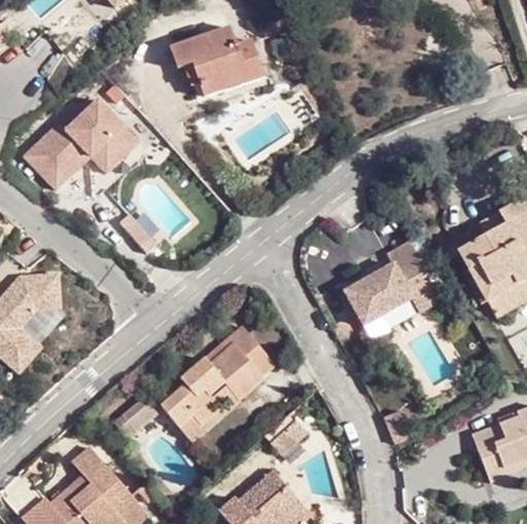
[(191,63),(199,83),(203,96),(264,76),(250,39),(237,44),(231,26),(169,45),(177,68),(183,66),(191,63)]
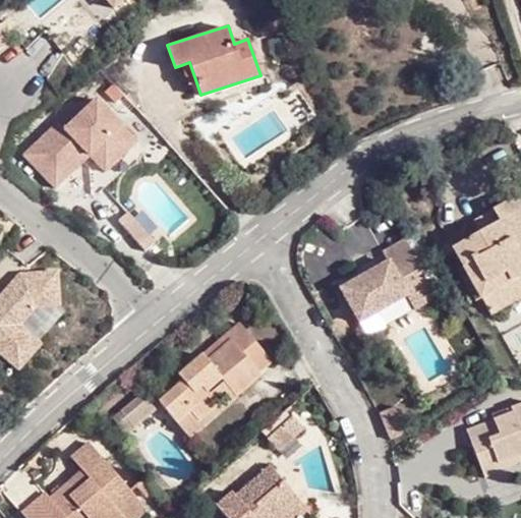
[(189,62),(181,65),(188,85),(196,82),(189,62)]
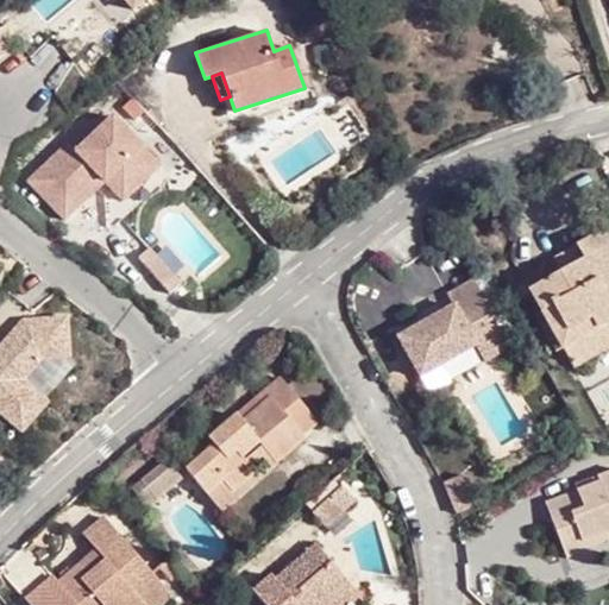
[(66,140),(27,177),(61,212),(102,172),(132,144),(107,119),(74,150),(66,140)]
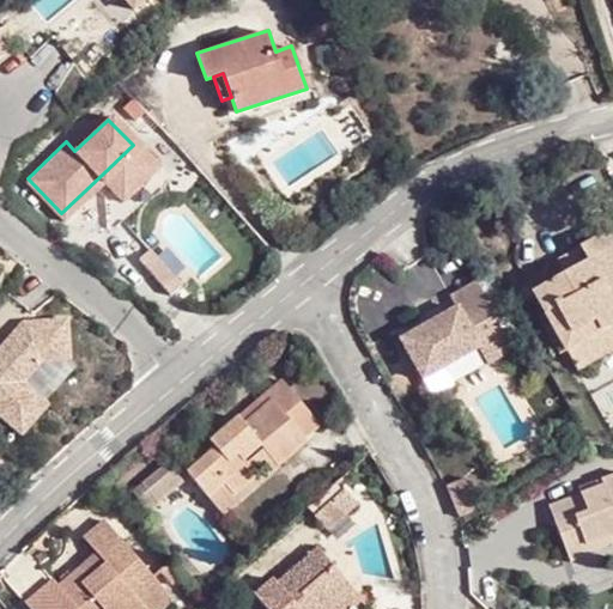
[(133,145),(103,174),(121,193),(151,164),(133,145)]
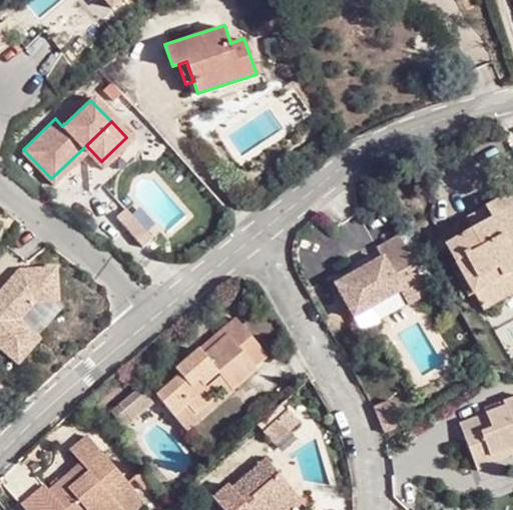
[(471,228),(443,243),(471,294),(474,292),(483,308),(512,291),(512,211),(504,194),(483,205),(490,216),(471,228)]
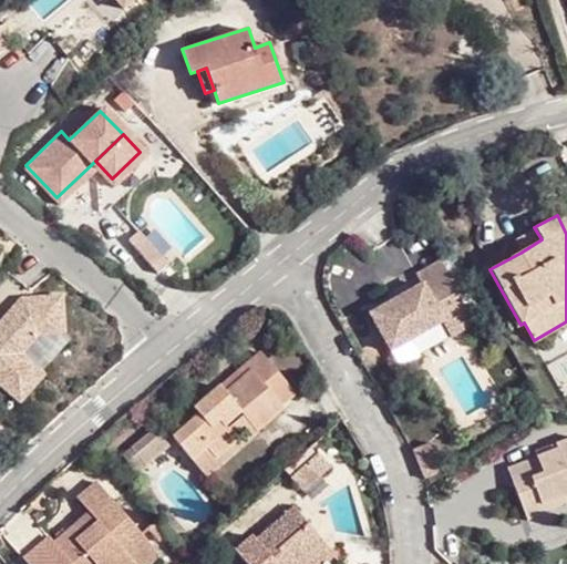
[(140,227),(129,237),(160,269),(171,259),(140,227)]
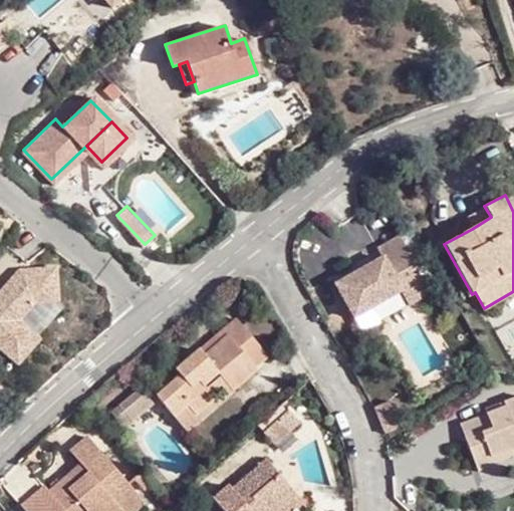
[(464,217),(472,229),(491,217),(484,206),(464,217)]
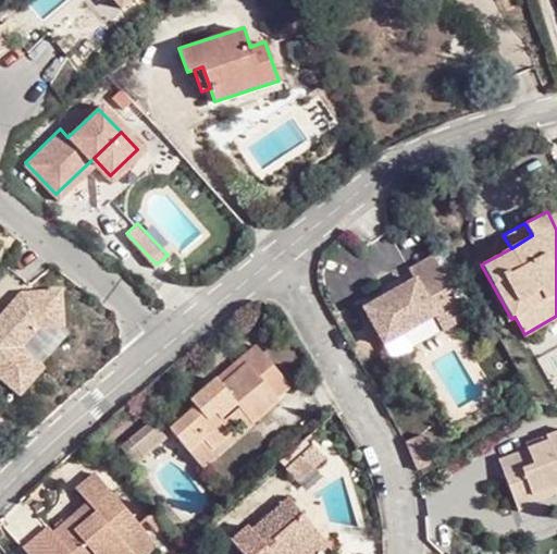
[(412,274),(362,304),(381,339),(396,330),(432,310),(428,303),(453,291),(430,250),(406,263),(412,274)]
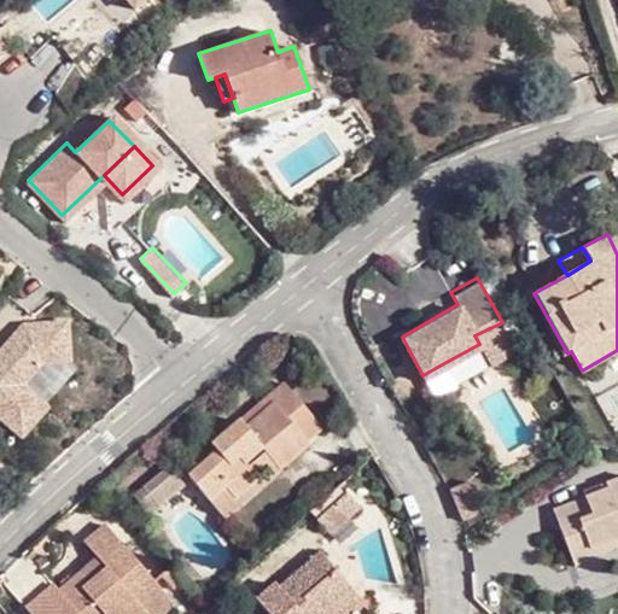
[(34,305),(0,341),(0,422),(18,439),(50,404),(29,386),(73,339),(34,305)]
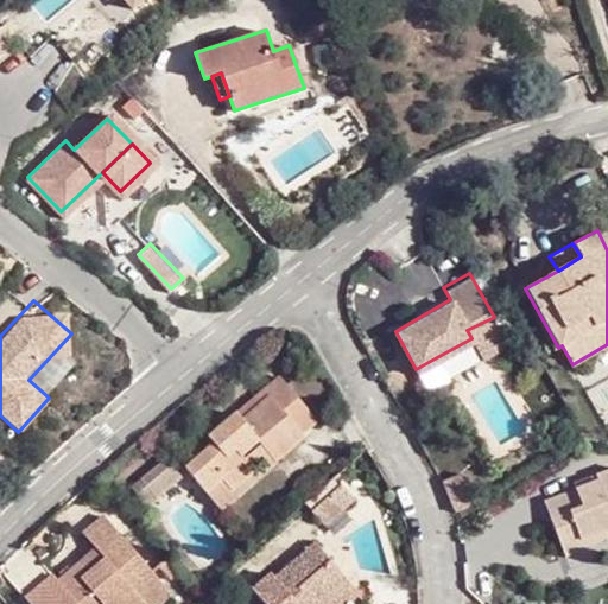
[(508,339),(494,317),(467,330),(472,338),(432,360),(442,376),(508,339)]
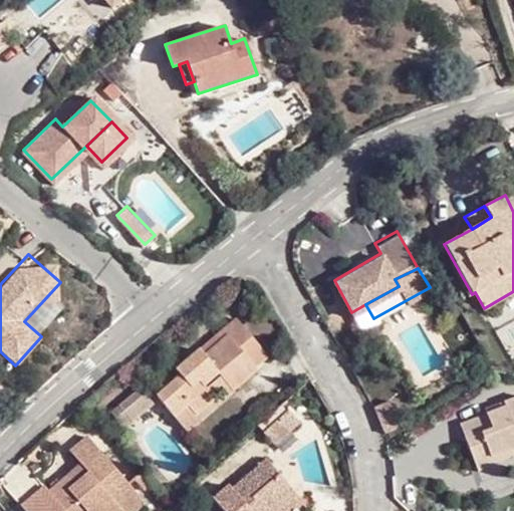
[(227,332),(233,339),(251,361),(267,347),(242,320),(227,332)]
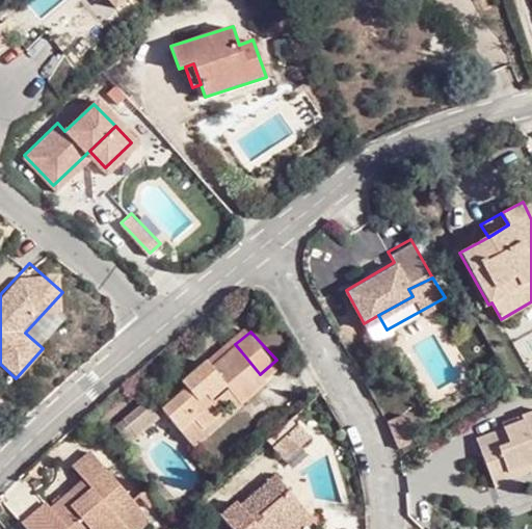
[(235,344),(210,365),(216,372),(241,351),(235,344)]
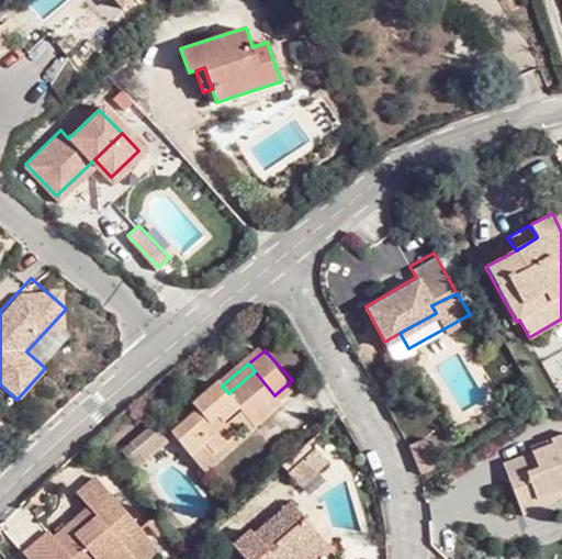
[(171,432),(189,453),(204,440),(212,450),(234,434),(224,423),(240,410),(253,423),(279,401),(274,395),(255,371),(228,393),(222,386),(218,381),(193,403),(198,410),(171,432)]
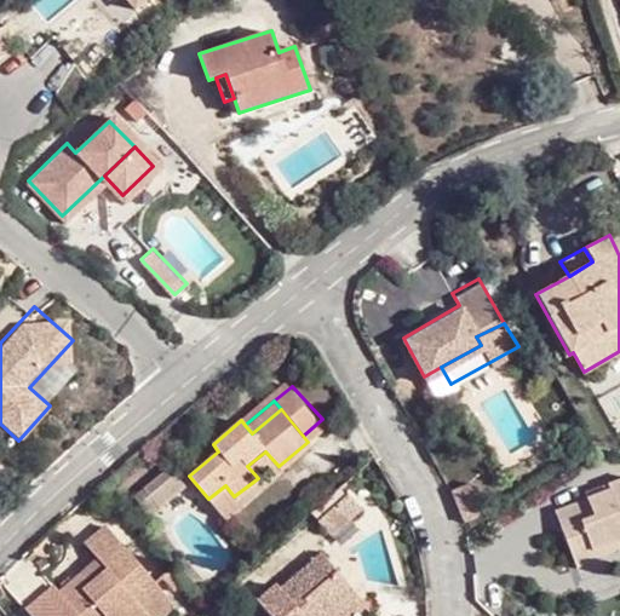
[(281,471),(279,466),(265,452),(247,466),(258,478),(234,496),(225,485),(208,499),(225,518),(281,471)]
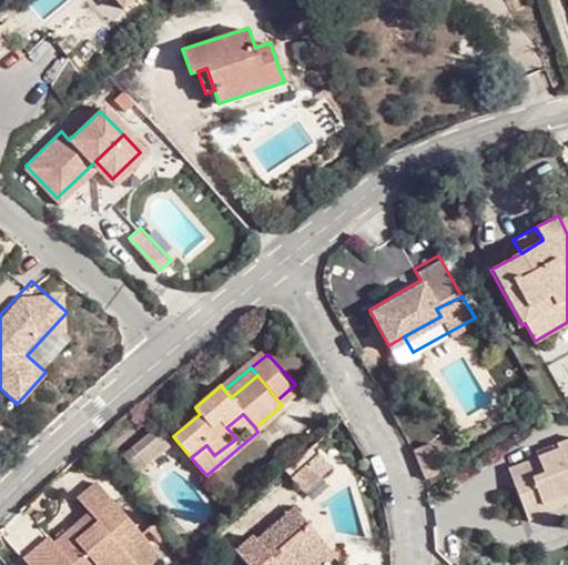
[(153,427),(131,447),(148,464),(169,445),(153,427)]
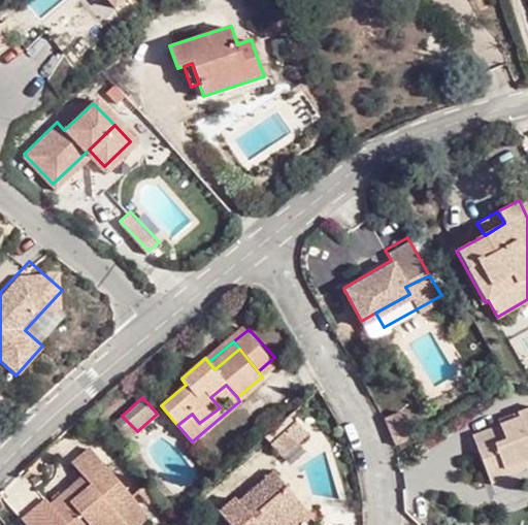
[(472,433),(490,479),(515,469),(527,464),(527,404),(497,417),(500,423),(472,433)]
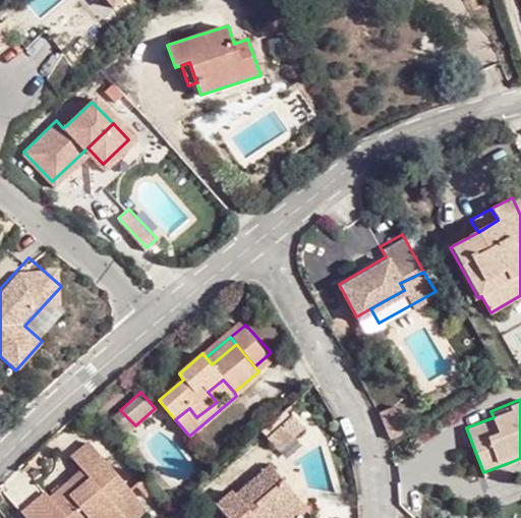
[(395,404),(378,411),(388,437),(405,429),(395,404)]
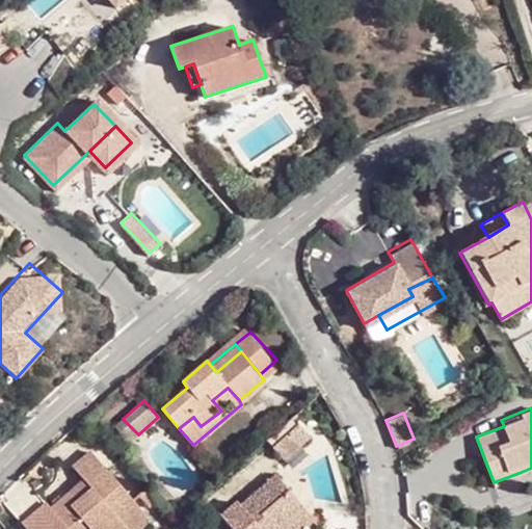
[(296,423),(289,429),(299,443),(307,435),(296,423)]
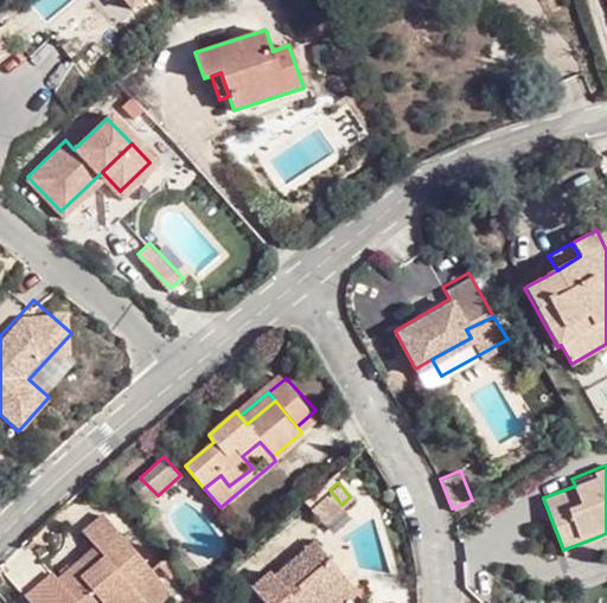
[(330,489),(308,507),(320,523),(342,505),(330,489)]
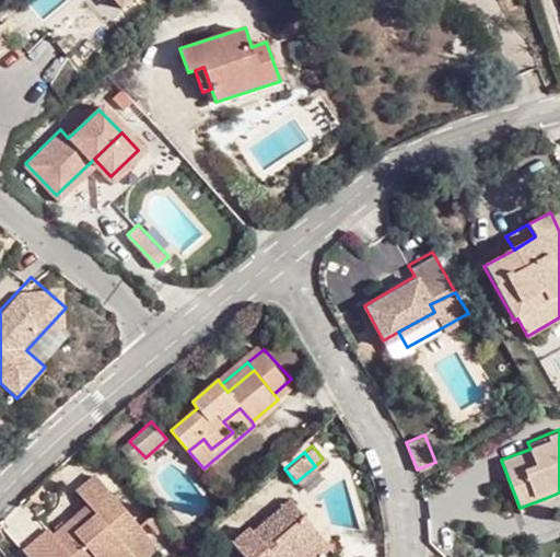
[(22,545),(31,556),(94,556),(98,556),(115,556),(149,532),(96,468),(74,485),(83,496),(80,497),(85,506),(93,514),(81,523),(72,514),(54,531),(48,524),(22,545)]
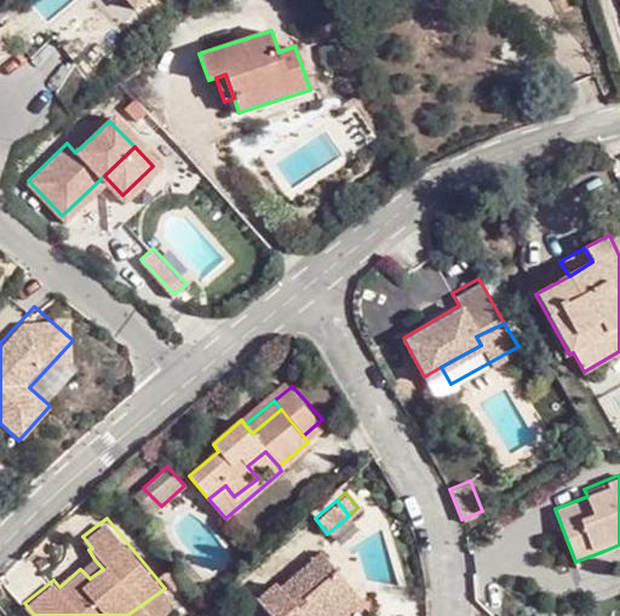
[(320,551),(308,559),(325,580),(336,569),(320,551)]
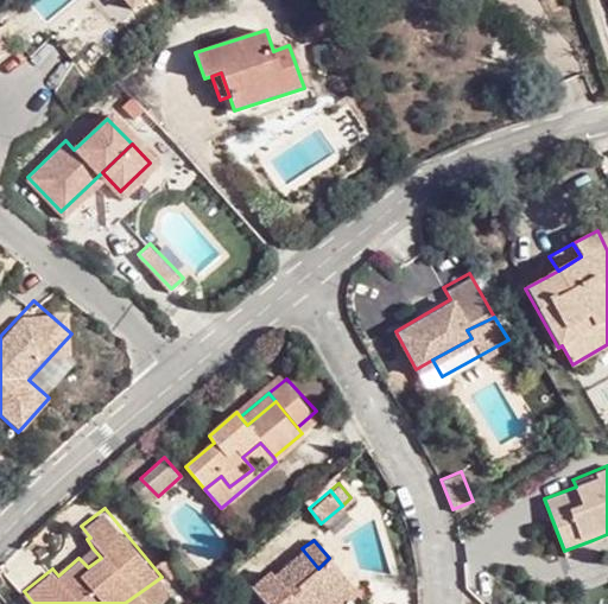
[(596,548),(593,540),(564,551),(567,560),(596,548)]
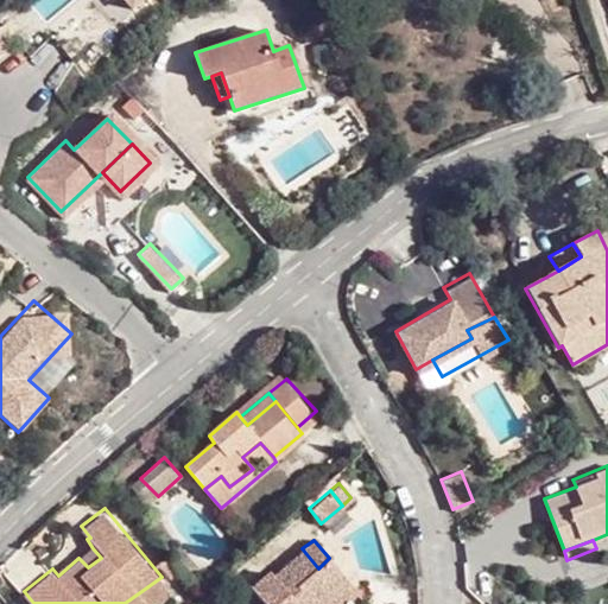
[(93,548),(78,558),(88,567),(101,558),(93,548)]
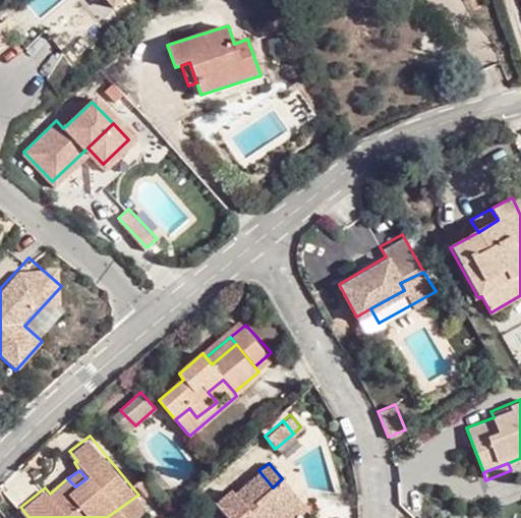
[(273,517),(297,498),(282,478),(273,487),(258,470),(233,493),(230,490),(216,502),(227,517),(225,517),(273,517)]
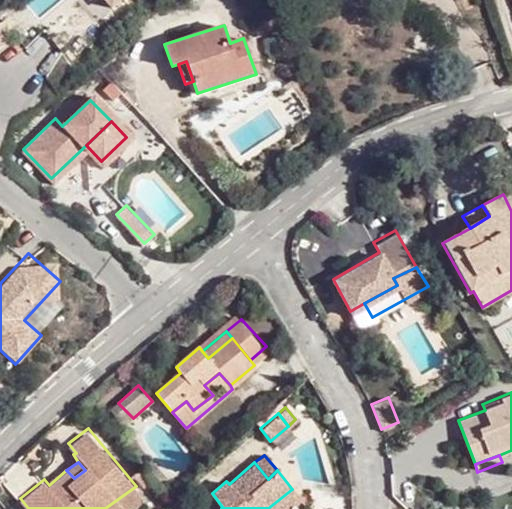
[(120,508),(142,492),(136,486),(105,508),(120,508)]
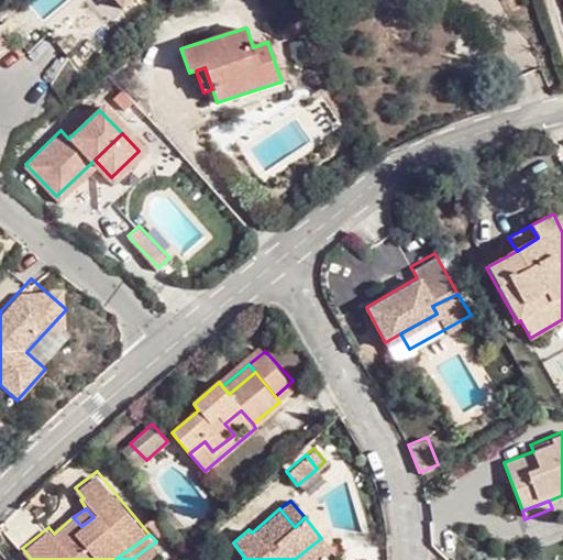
[(310,559),(329,546),(321,538),(295,559),(310,559)]
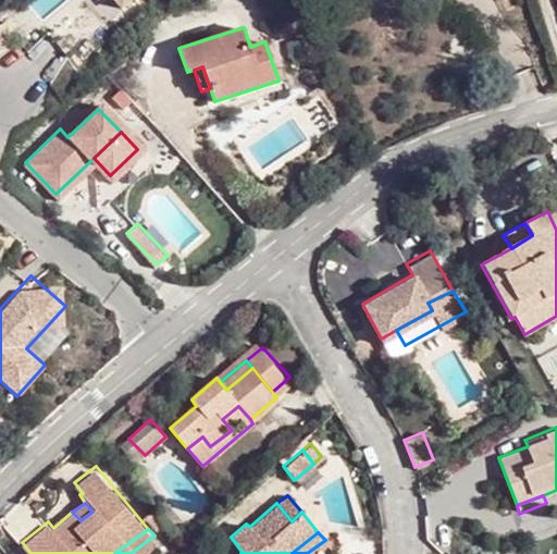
All buildings are outlined.
